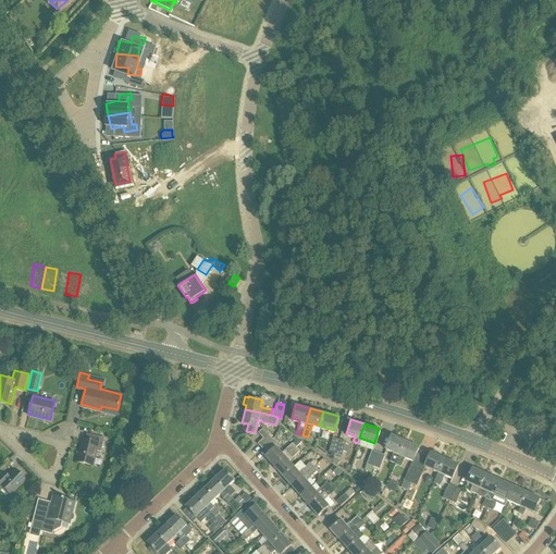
[(261,446),(263,445),(274,436),(273,435),(272,436),(262,426),(257,430),(262,436),(257,441),(261,446)]
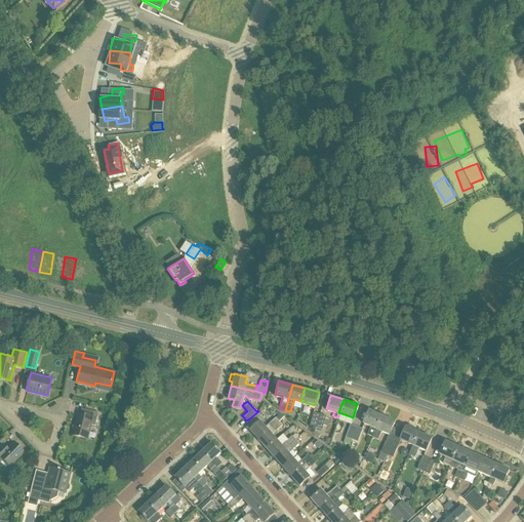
[(94,424),(97,410),(81,406),(79,412),(77,412),(72,433),(87,437),(90,423),(94,424)]
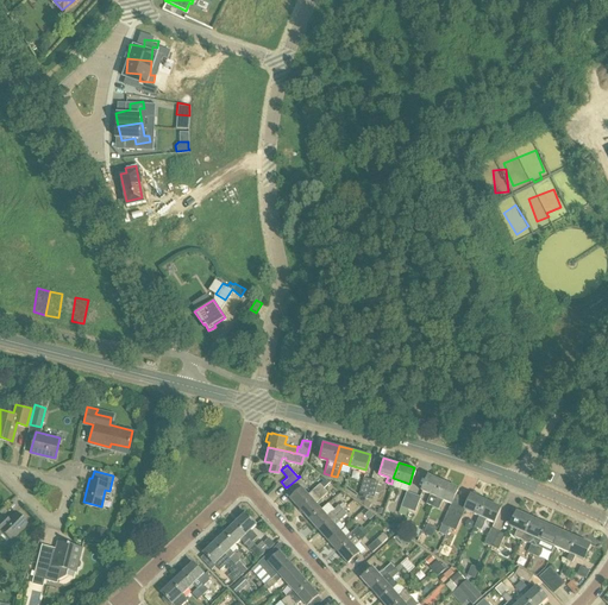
[(436,496),(442,480),(427,473),(420,489),(430,492),(425,502),(432,504),(436,496)]
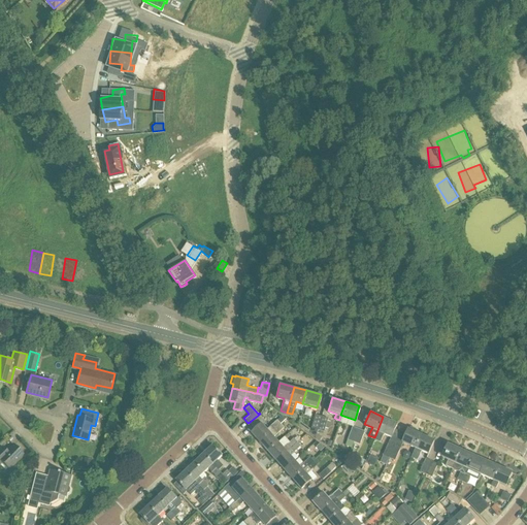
[(317,428),(321,414),(315,412),(309,431),(315,435),(317,428)]
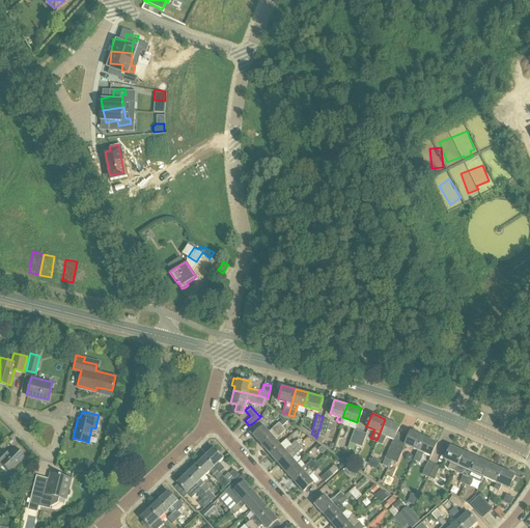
[(260,443),(282,424),(281,424),(286,420),(283,417),(278,420),(268,429),(262,424),(266,421),(261,416),(251,424),(256,429),(252,434),(260,443)]
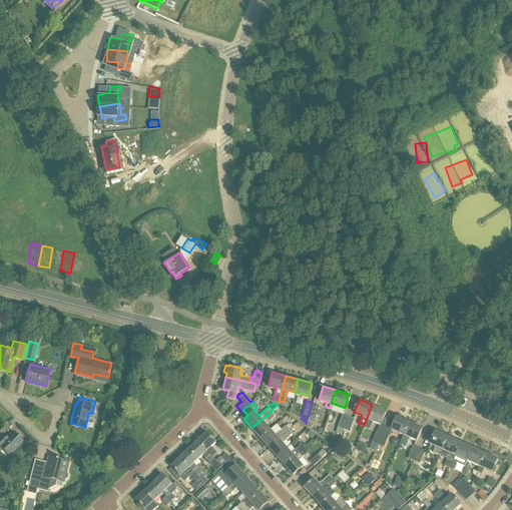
[(314,417),(318,404),(312,402),(308,416),(314,417)]
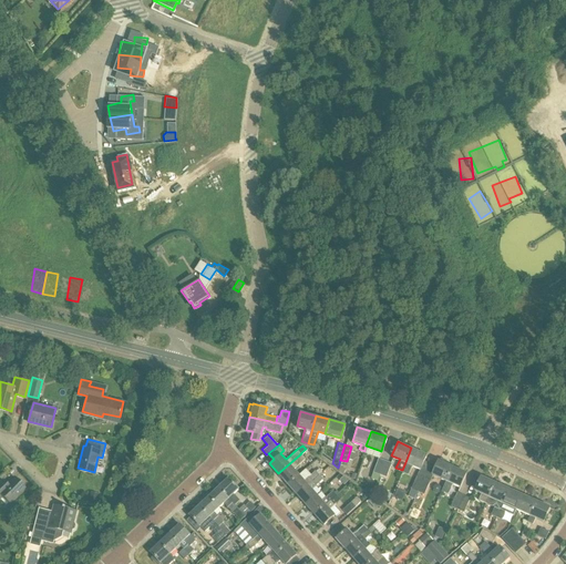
[(420,468),(425,453),(411,448),(405,462),(402,470),(408,473),(412,464),(420,468)]
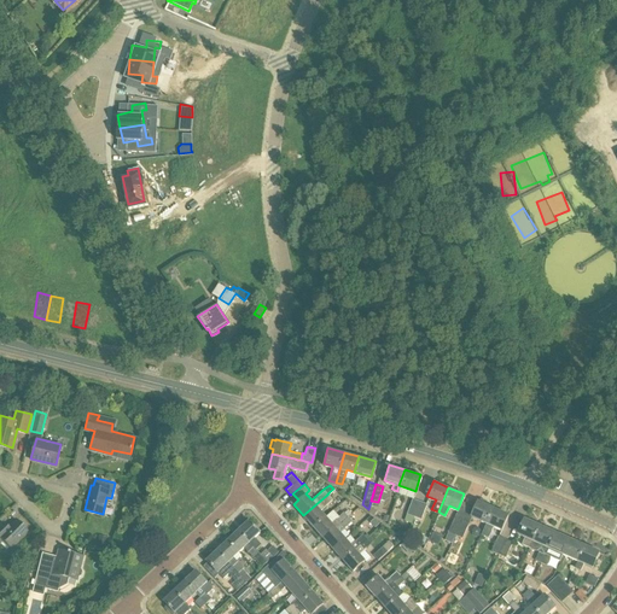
[(313,526),(325,515),(320,509),(332,498),(329,493),(303,515),(313,526)]
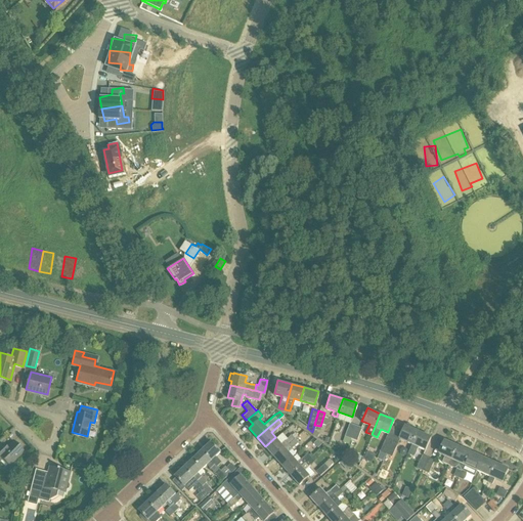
[(350,437),(355,424),(349,421),(344,434),(342,440),(348,442),(350,437)]
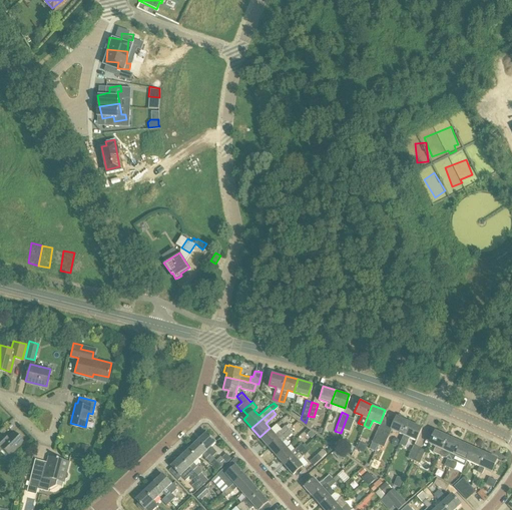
[(403,416),(403,415),(399,413),(397,413),(396,415),(390,428),(403,433),(409,421),(403,418),(403,416)]
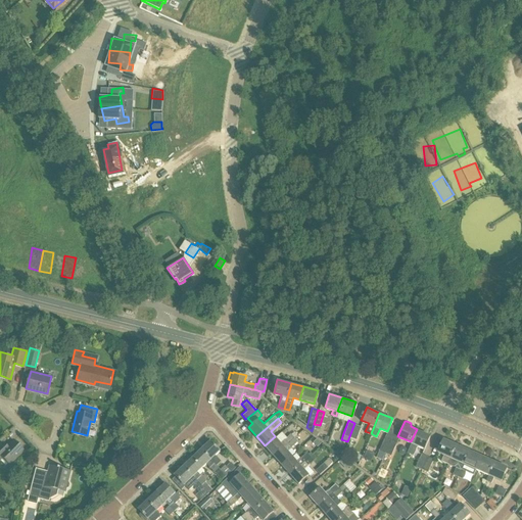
[(356,438),(361,425),(354,423),(349,436),(356,438)]
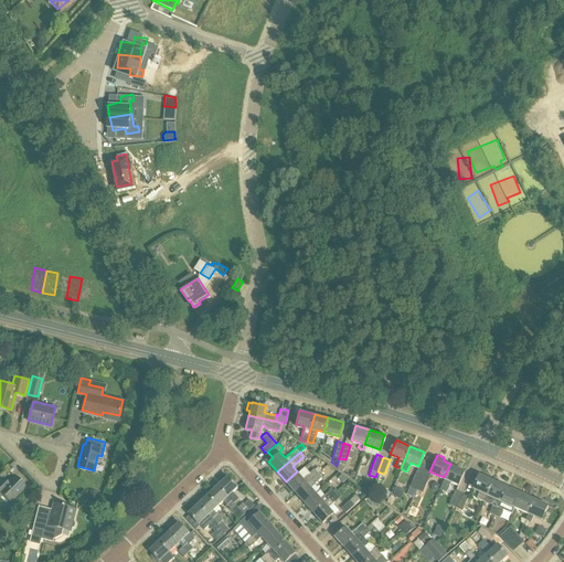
[(450,464),(444,477),(439,488),(446,490),(450,480),(458,484),(464,469),(450,464)]
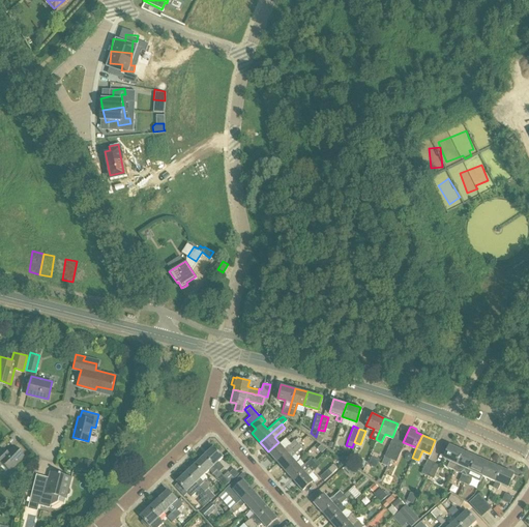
[(276,461),(297,442),(294,438),(284,447),(278,442),(268,451),(276,461)]
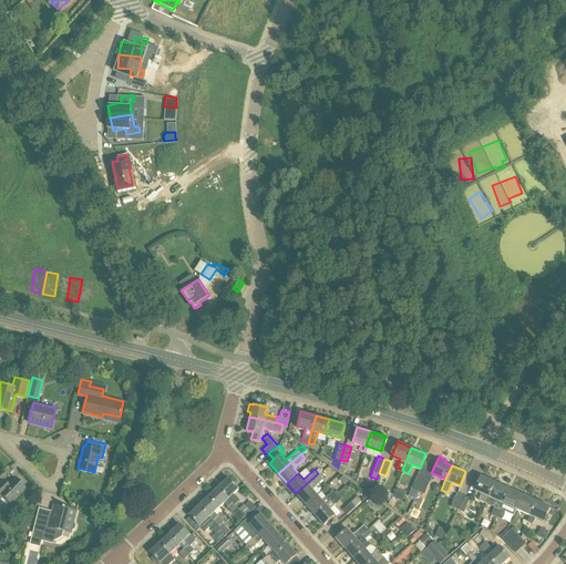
[(417,489),(423,475),(417,472),(410,486),(408,493),(413,496),(417,489)]
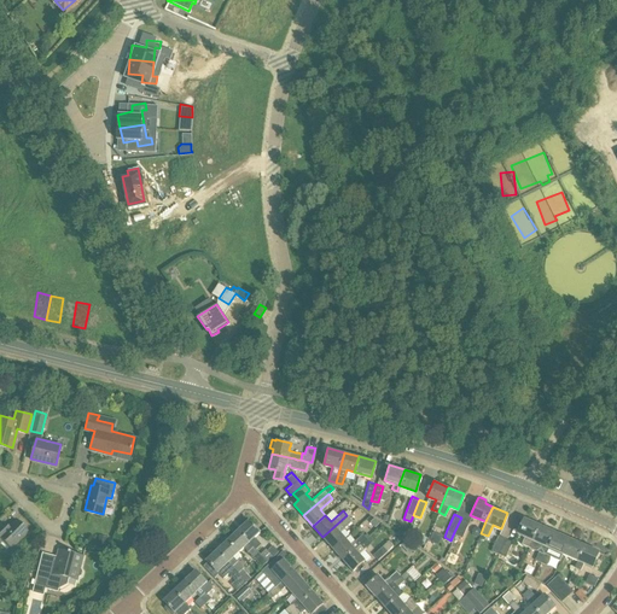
[(332,548),(344,537),(339,531),(351,520),(347,515),(322,537),(332,548)]
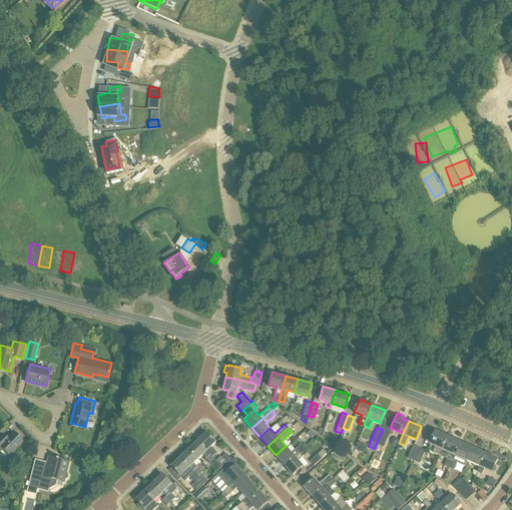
[(439,453),(447,435),(434,429),(429,442),(435,445),(432,450),(439,453)]
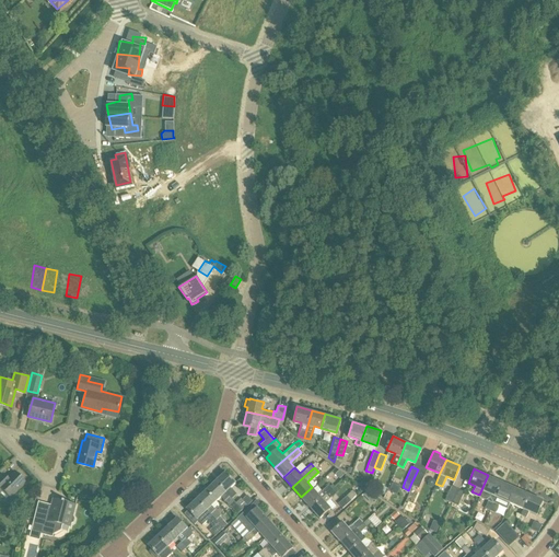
[(24,480),(13,470),(7,476),(1,472),(0,473),(0,489),(1,488),(9,496),(24,480)]
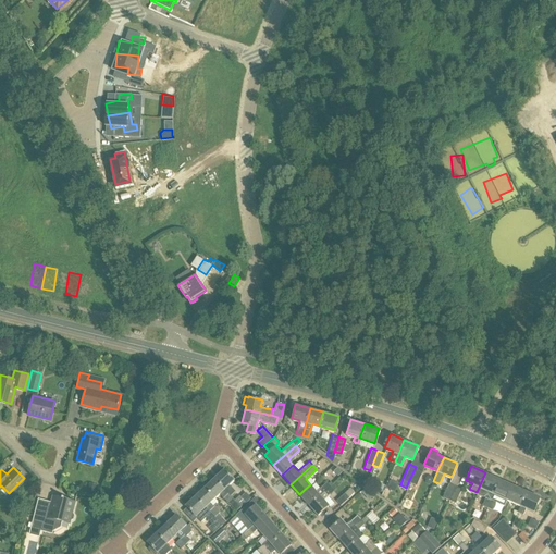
[(416,483),(422,470),(416,467),(409,480),(416,483)]
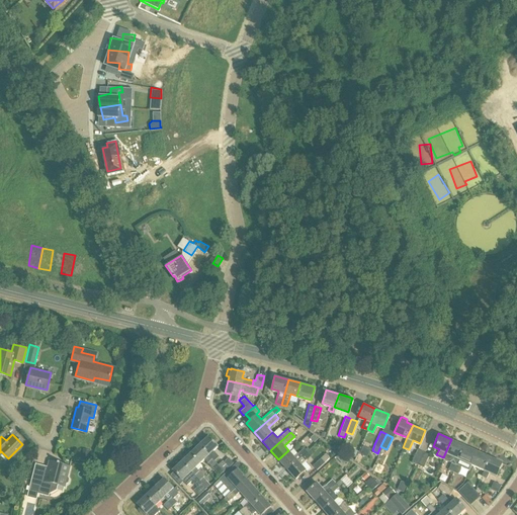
[(213,459),(219,455),(212,449),(218,444),(207,435),(199,443),(213,459)]
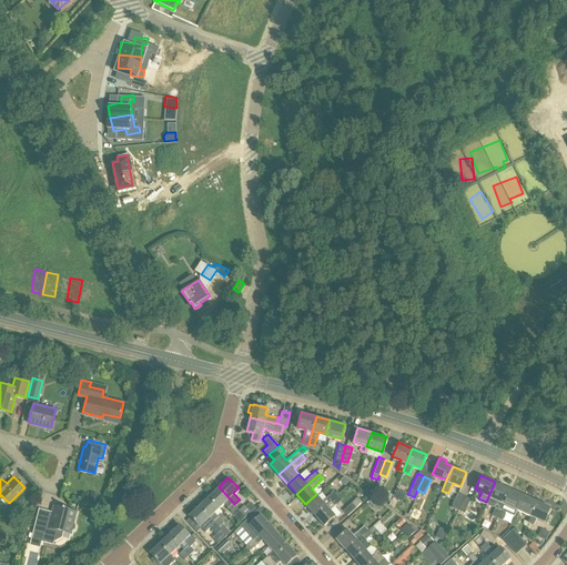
[(496,516),(508,488),(495,482),(486,502),(494,506),(490,514),(496,516)]
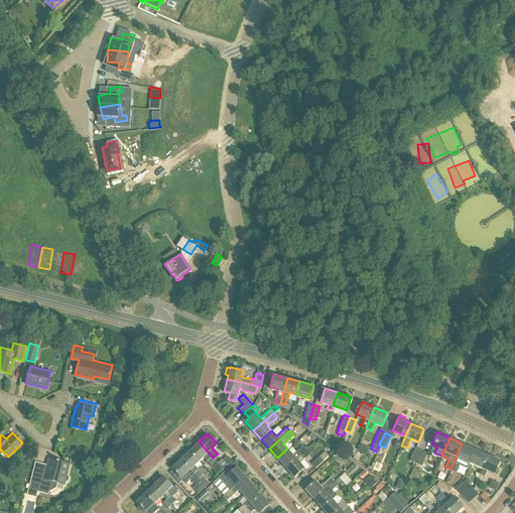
[(343,440),(341,447),(347,451),(353,454),(356,447),(350,444),(350,443),(343,440)]
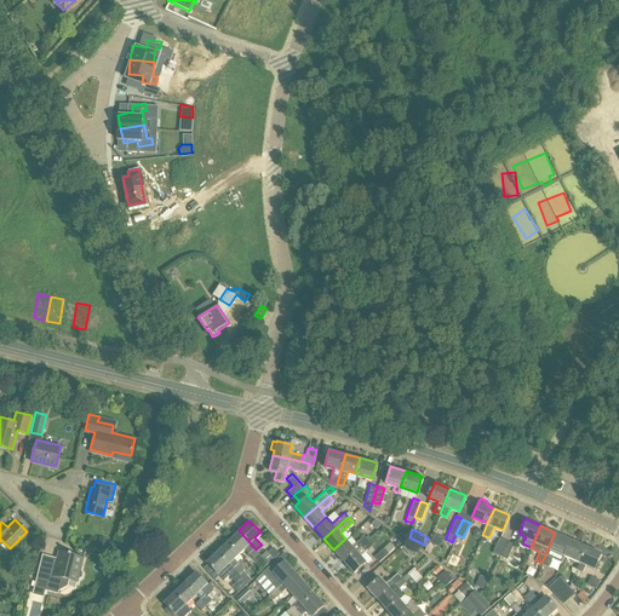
[(259,553),(256,550),(239,530),(228,540),(239,552),(244,547),(254,558),(259,553)]
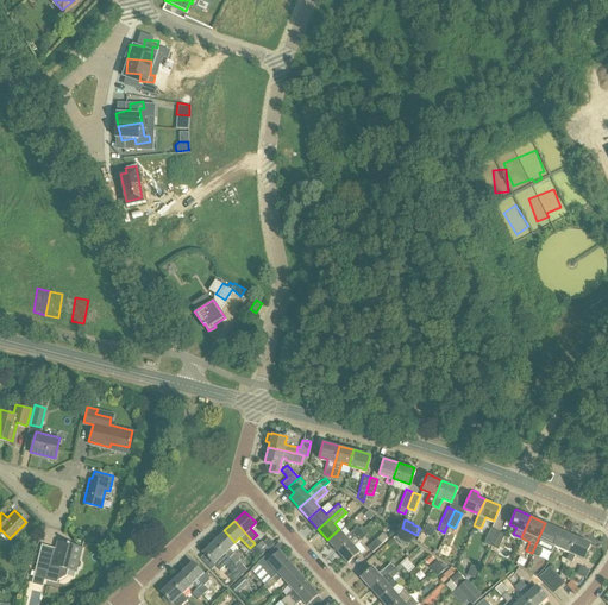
[(365,533),(374,534),(375,522),(367,521),(365,533)]
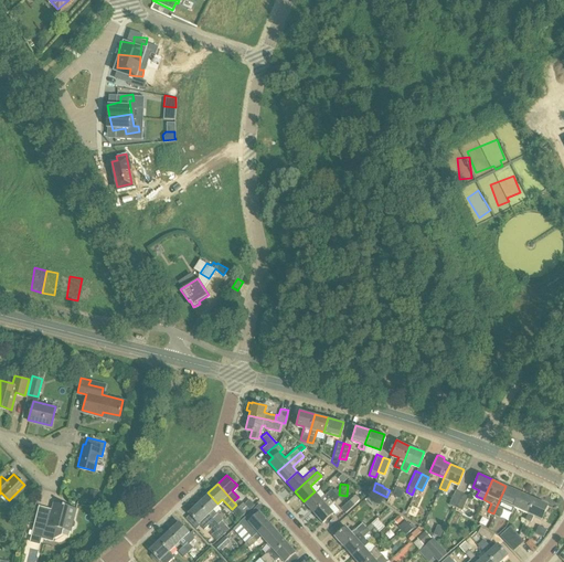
[(395,485),(391,494),(400,497),(404,488),(395,485)]
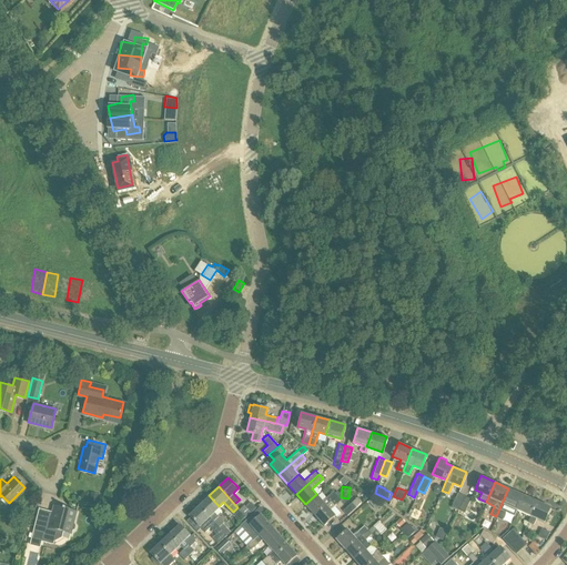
[(516,508),(522,494),(508,488),(496,516),(502,518),(505,511),(514,514),(516,508)]
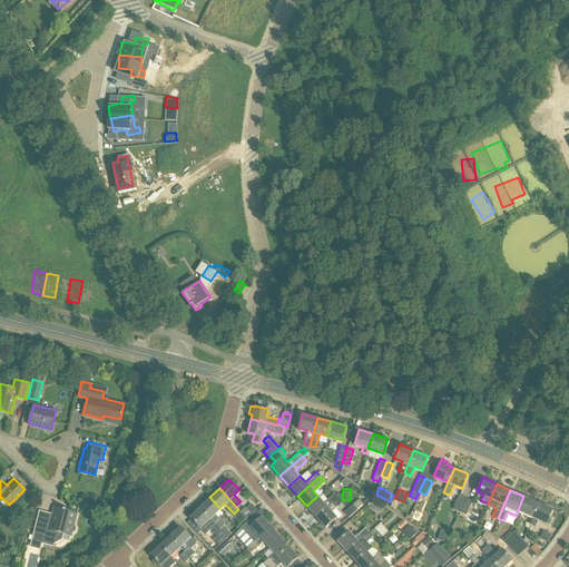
[(90,491),(88,501),(97,504),(99,494),(90,491)]
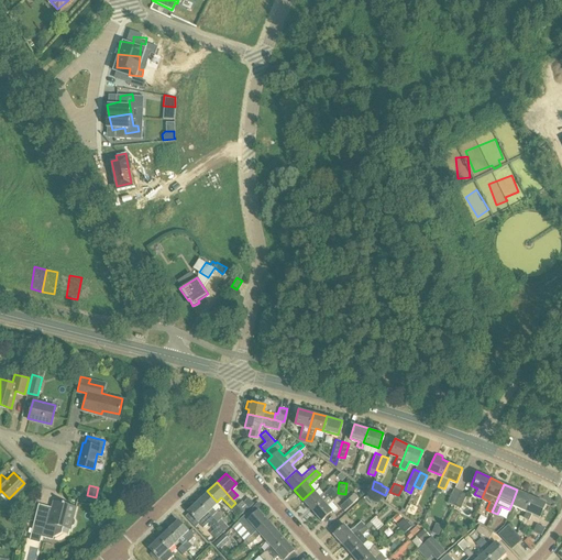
[(311,509),(334,490),(330,485),(319,495),(313,490),(302,500),(311,509)]
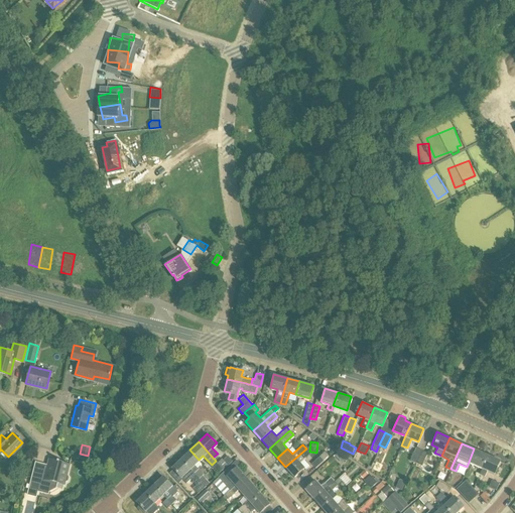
[(415,462),(421,449),(415,445),(409,459),(415,462)]
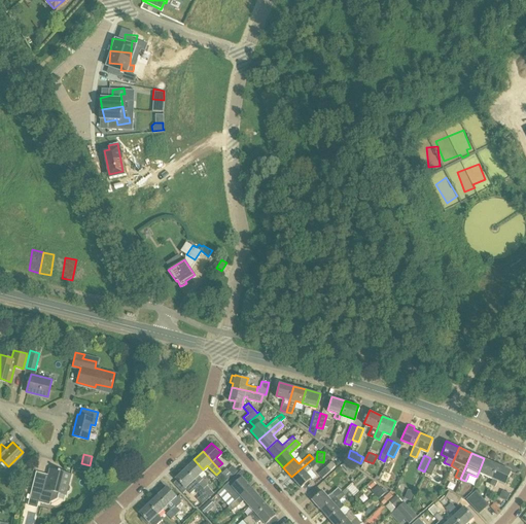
[(188,464),(184,467),(203,487),(210,495),(214,492),(206,484),(207,483),(199,474),(203,469),(194,459),(193,460),(190,458),(186,462),(188,464)]
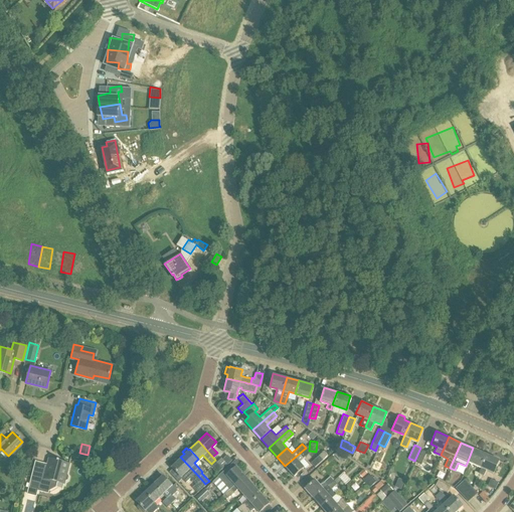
[(306,448),(285,466),(293,475),(303,466),(299,461),(303,457),(309,451),(306,448)]
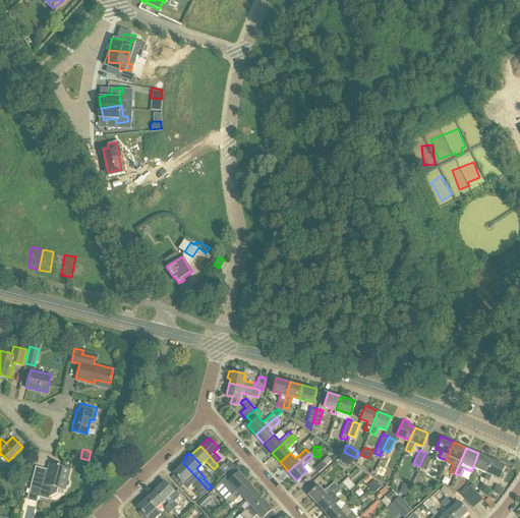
[(425,468),(431,456),(425,453),(419,466),(425,468)]
